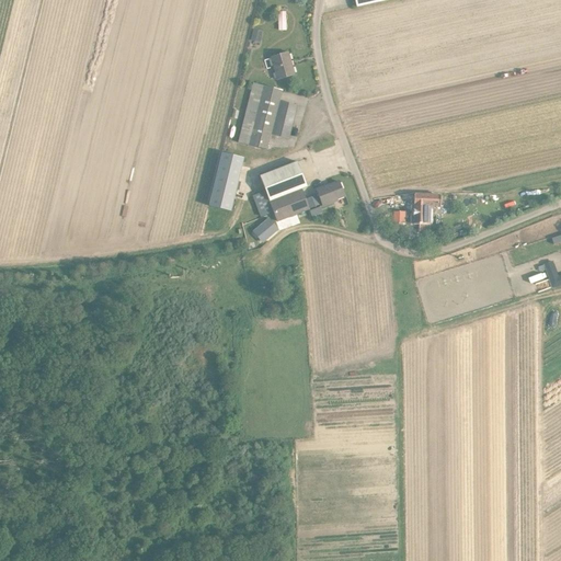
[(270,57),(276,79),(294,75),(287,53),(270,57)]
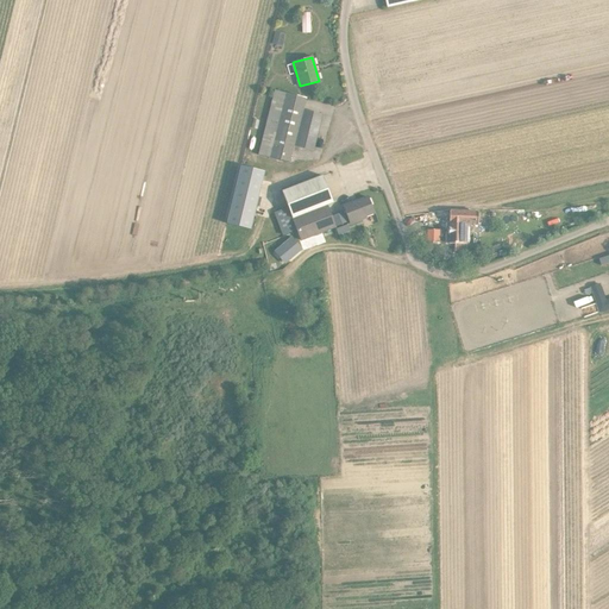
[(313,151),(322,114),(303,110),(306,98),(274,90),(257,155),(289,162),(294,146),(313,151)]
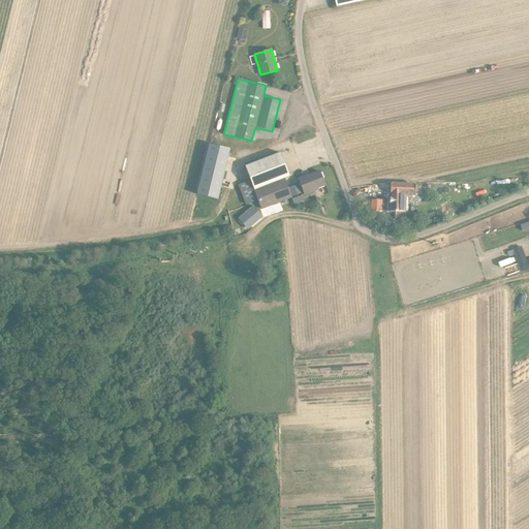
[(208,143),(197,194),(219,198),(229,147),(208,143)]
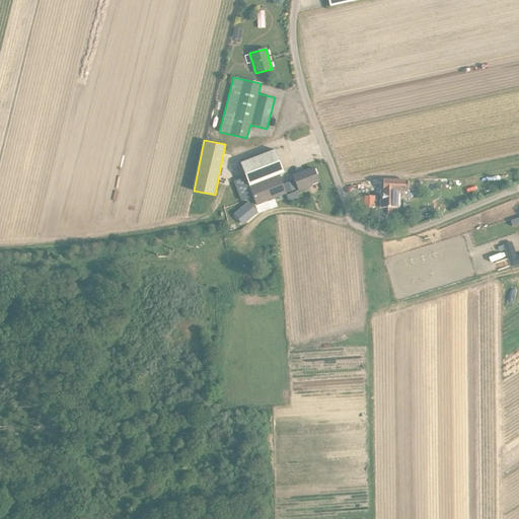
[(279,177),(278,174),(283,172),(275,149),(239,163),(243,172),(248,186),(255,205),(285,193),(280,179),(281,178),(280,176),(279,177)]
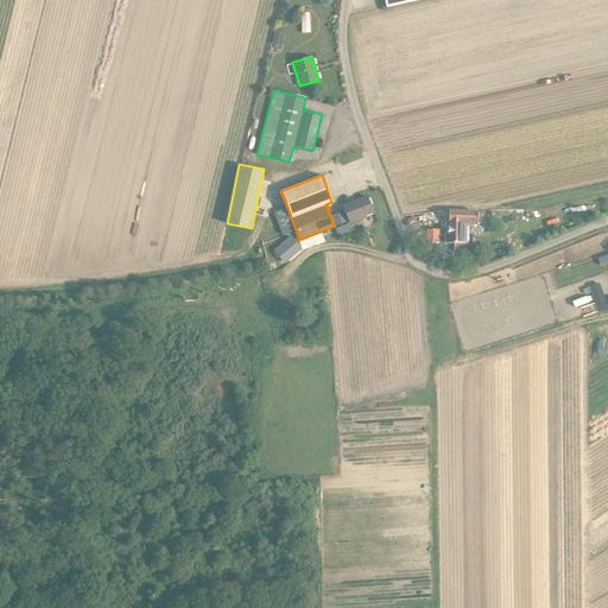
[(363,215),(373,211),(367,197),(342,206),(349,222),(365,216),(363,215)]
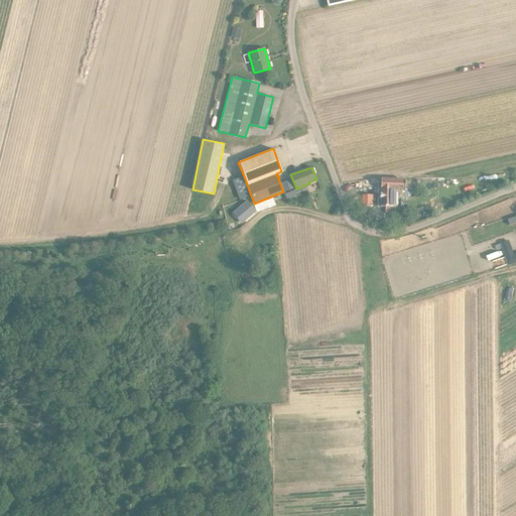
[(381,187),(380,206),(395,206),(395,199),(394,199),(395,187),(401,187),(401,179),(386,179),(385,187),(381,187)]
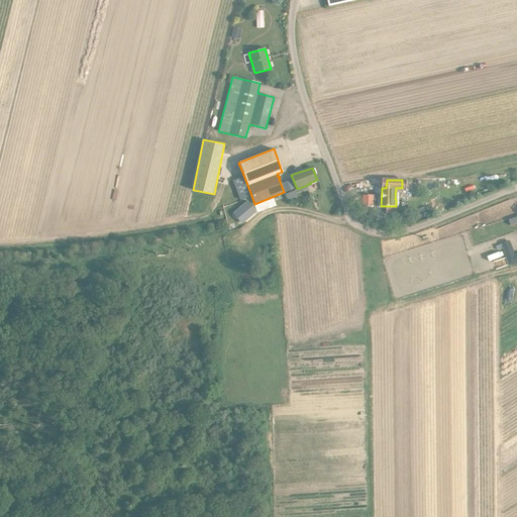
[(285,193),(287,199),(297,196),(295,190),(285,193)]
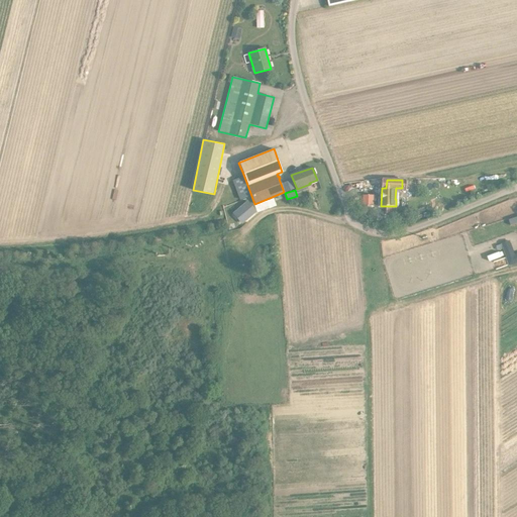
[(373,195),(363,195),(362,205),(373,205),(373,195)]
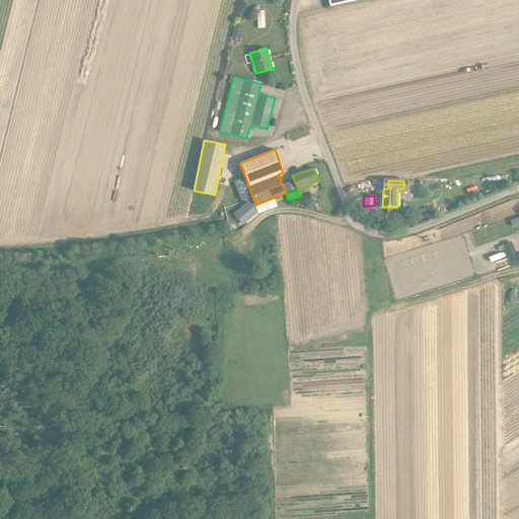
[(246,221),(256,212),(250,206),(251,204),(249,201),(238,212),(246,221)]
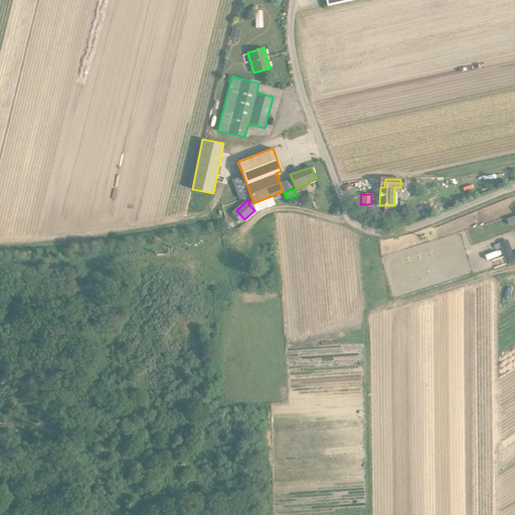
[(501,247),(507,264),(514,261),(514,253),(511,255),(508,245),(501,247)]
